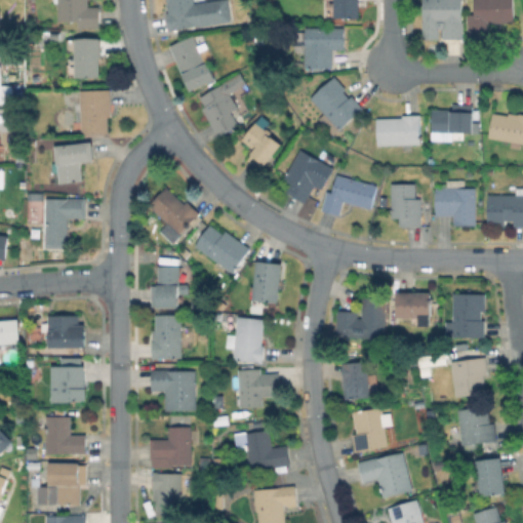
[(86,0),(86,8),(97,8),(97,28),(77,28),(77,22),(55,22),(55,4),(52,4),(52,0),(86,0)]
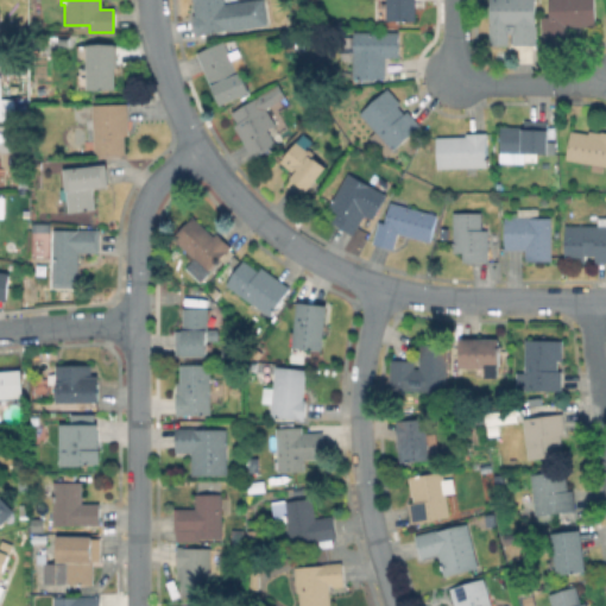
[(222,0),(225,7),(260,2),(265,29),(203,36),(195,37),(191,17),(194,16),(190,0),(222,0)]
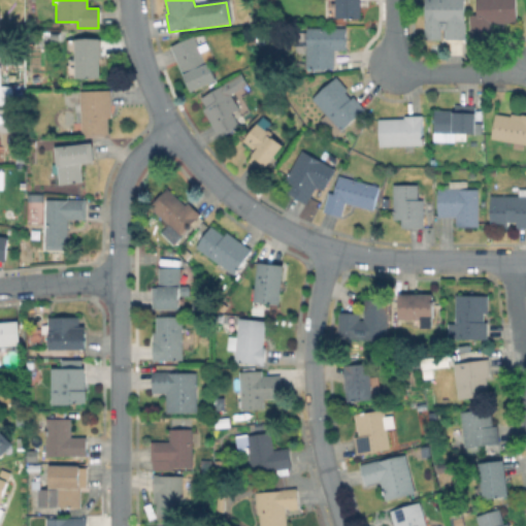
[(360,0),(360,19),(336,19),(336,0),(360,0)]
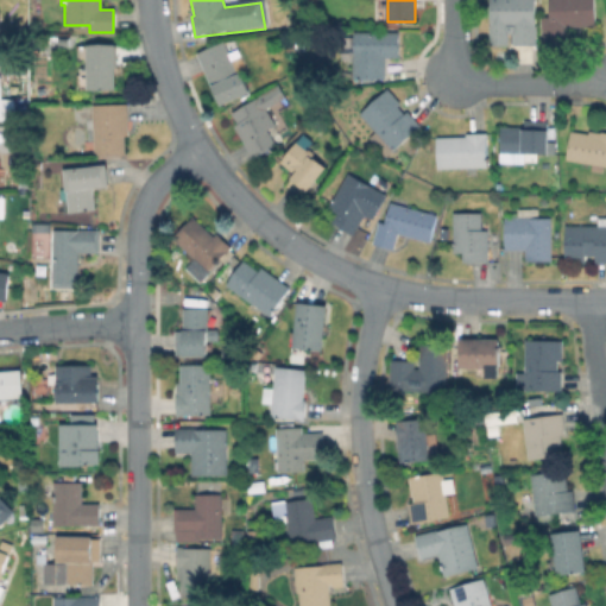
[(535,0),(535,27),(536,27),(536,46),(512,46),(512,33),(507,33),(507,46),(488,45),(488,26),(490,26),(490,0),(535,0)]
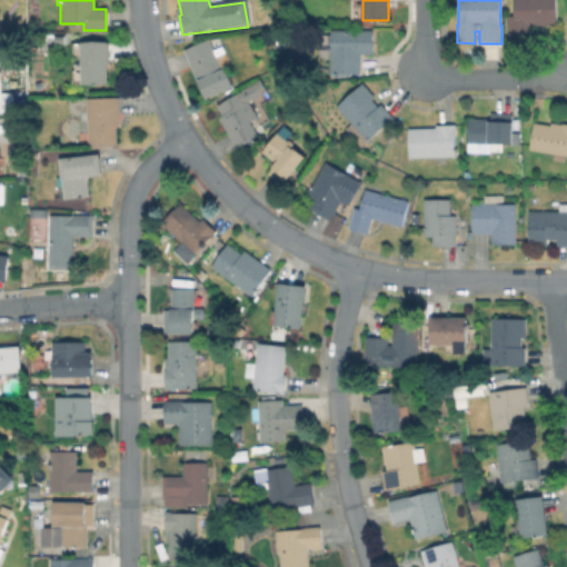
[(529,39),(507,40),(506,17),(514,17),(514,0),(555,0),(556,26),(529,27),(529,39)]
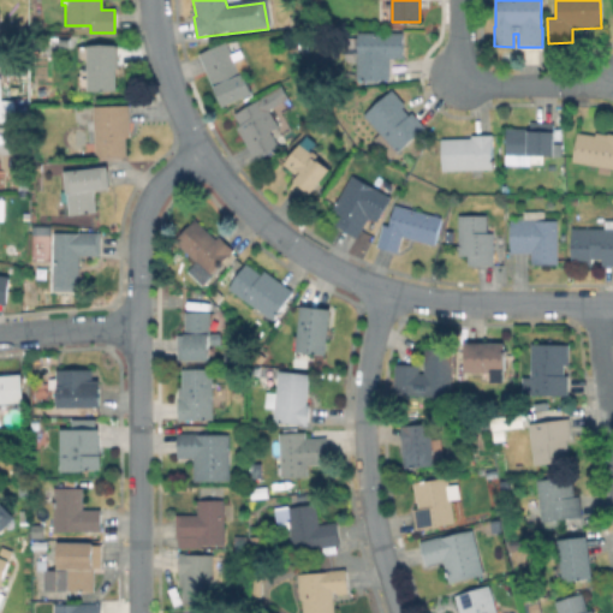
[(287,29),(287,19),(299,19),(299,30),(287,29)]
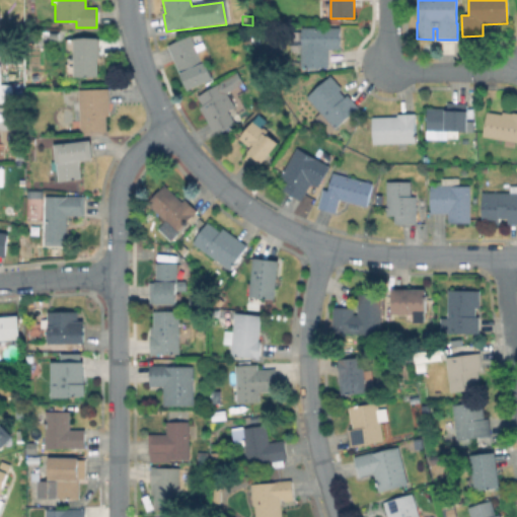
[(339,27),(339,51),(327,51),(327,67),(299,68),(299,52),(290,52),(290,32),(301,32),(300,28),(339,27)]
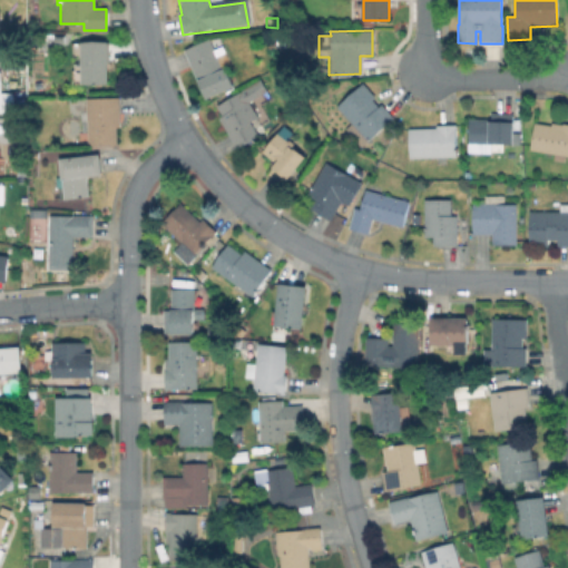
[(209,40),(214,50),(222,47),(229,66),(225,68),(233,88),(205,99),(198,84),(197,84),(183,51),(209,40)]
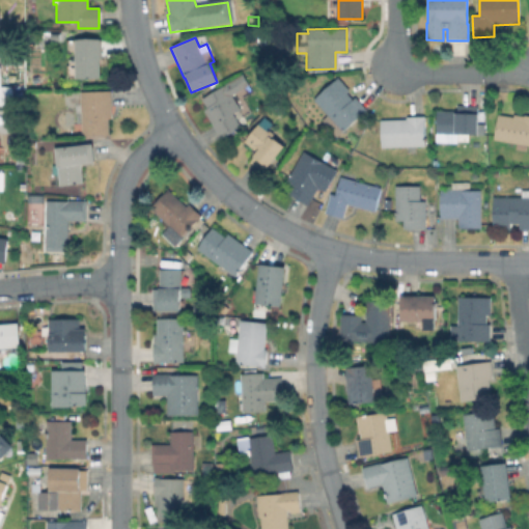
[(101,40),(100,79),(76,79),(76,40),(101,40)]
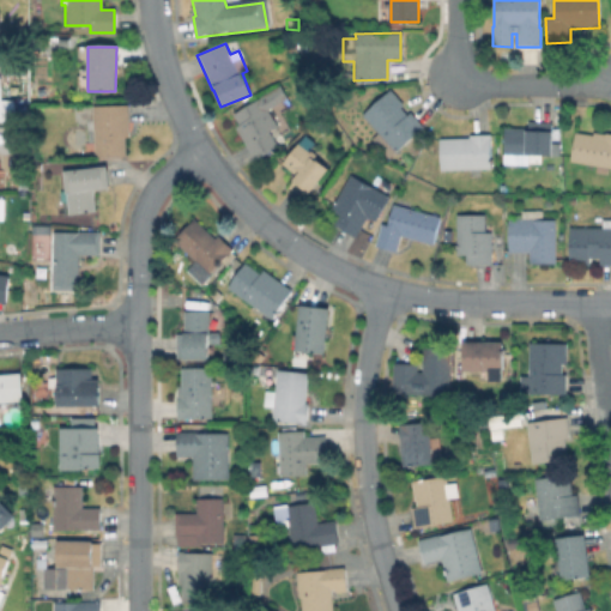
[(0,78),(1,102),(13,101),(14,121),(0,121),(0,78)]
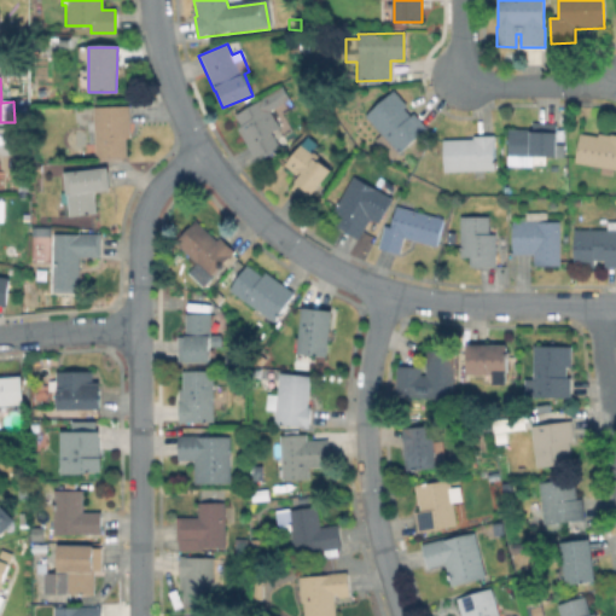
[(237,118),(282,89),(289,100),(269,112),(279,128),(271,134),(282,150),(263,161),(237,118)]
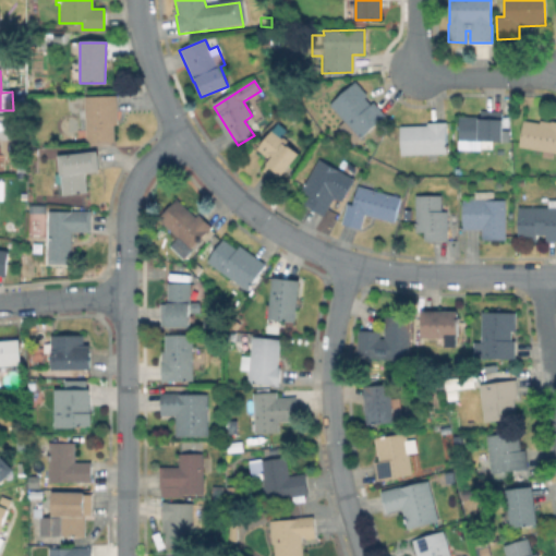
[(364,98),(370,105),(372,103),(385,117),(353,145),(345,136),(351,131),(329,106),(354,83),(366,96),(364,98)]
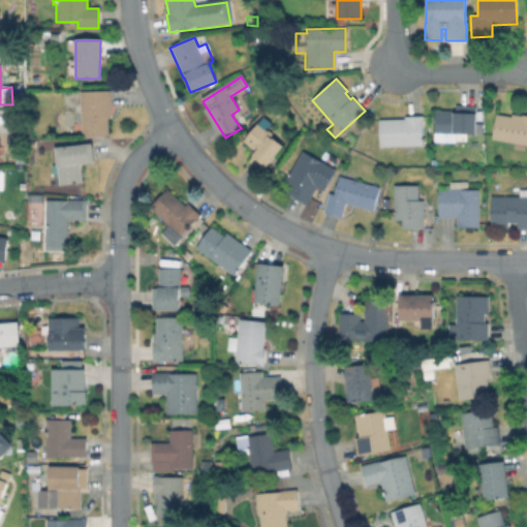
[(107,135),(81,136),(80,93),(111,91),(112,119),(106,119),(107,135)]
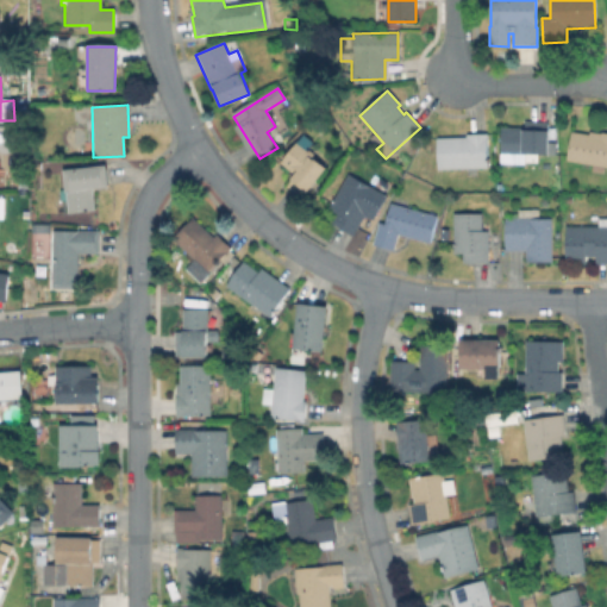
[(546,123),(546,130),(549,130),(548,155),(517,154),(517,164),(500,164),(500,152),(501,129),(530,130),(530,121),(546,123)]
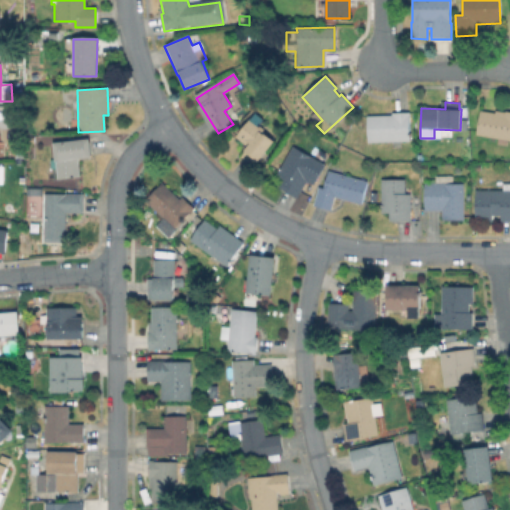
[(480,111),(495,114),(495,111),(505,113),(506,112),(509,112),(509,141),(476,135),(480,111)]
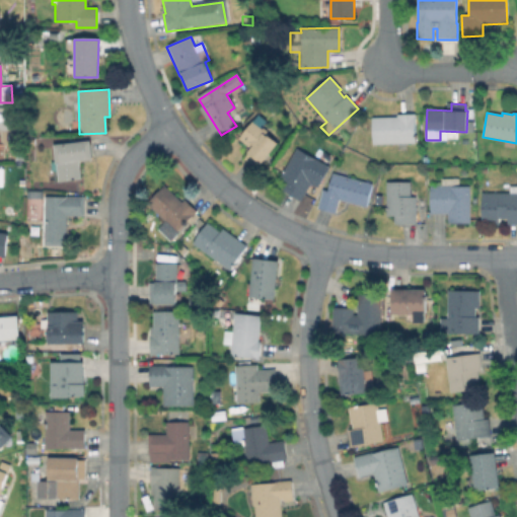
[(415,143),(372,145),(371,119),(397,118),(397,116),(414,115),(415,143)]
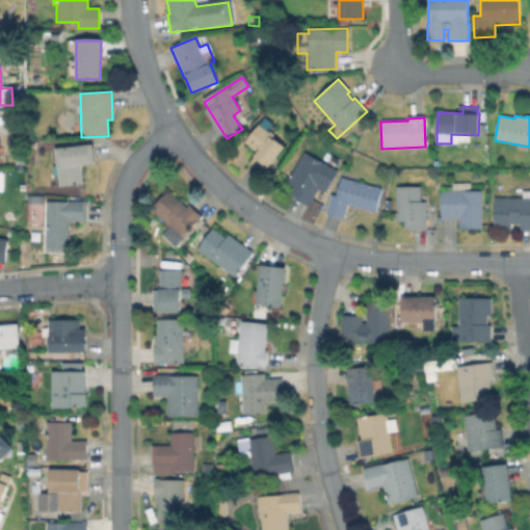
[(245,144),(265,121),(273,128),(267,136),(283,149),(263,173),(249,161),(256,154),(245,144)]
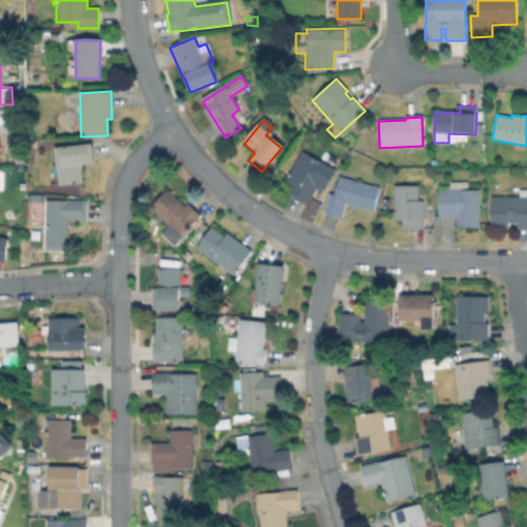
[(80,164),(82,183),(58,186),(58,179),(51,180),(50,168),(56,167),(54,149),(92,144),(94,162),(80,164)]
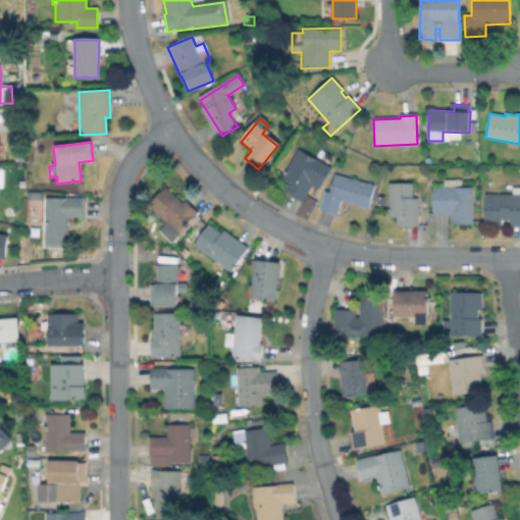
[(332,170),(320,191),(311,187),(302,202),(283,192),(289,184),(281,179),(298,150),(332,170)]
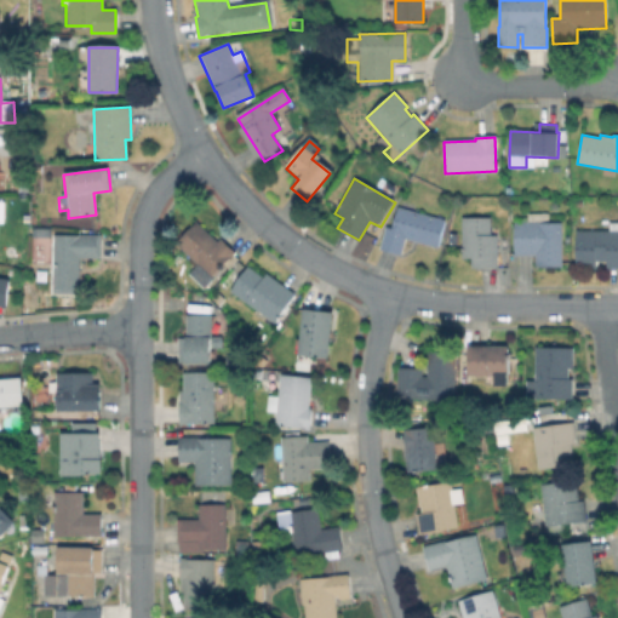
[(445,221),(436,247),(406,239),(401,256),(378,250),(385,227),(393,229),(399,207),(445,221)]
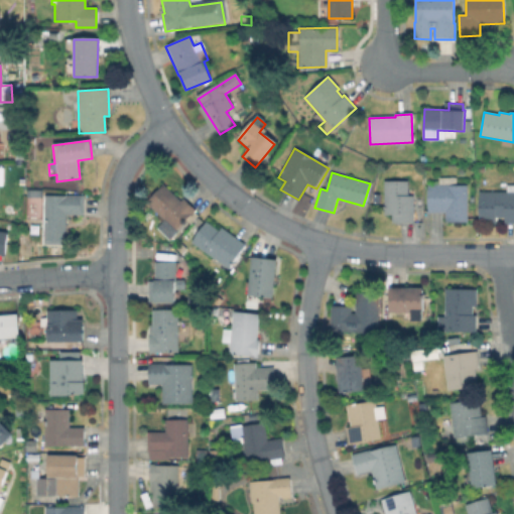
[(456,178),(456,185),(467,185),(467,222),(445,222),(444,213),(426,213),(427,185),(438,185),(438,178),(456,178)]
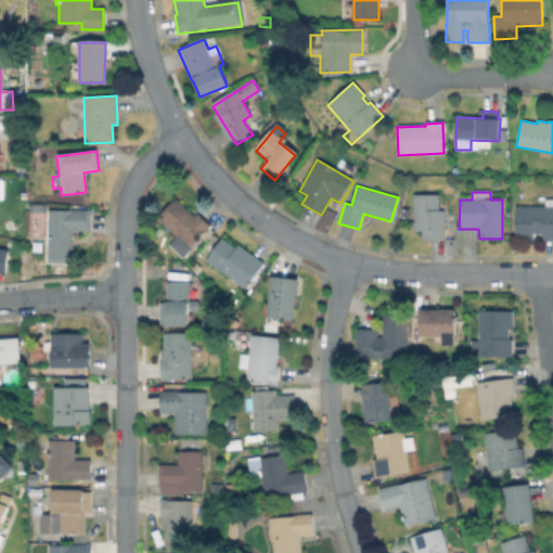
[(445,211),(445,241),(421,240),(421,232),(412,231),(412,195),(438,195),(438,211),(445,211)]
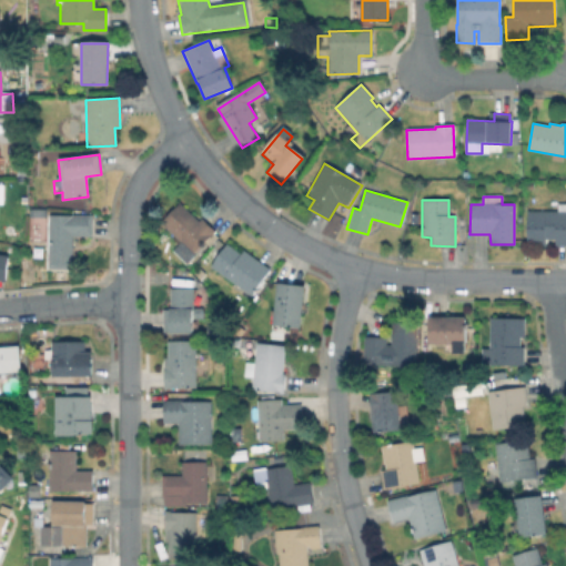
[(180,203),(199,222),(201,219),(215,232),(213,234),(218,238),(209,246),(204,243),(193,254),(161,223),(180,203)]
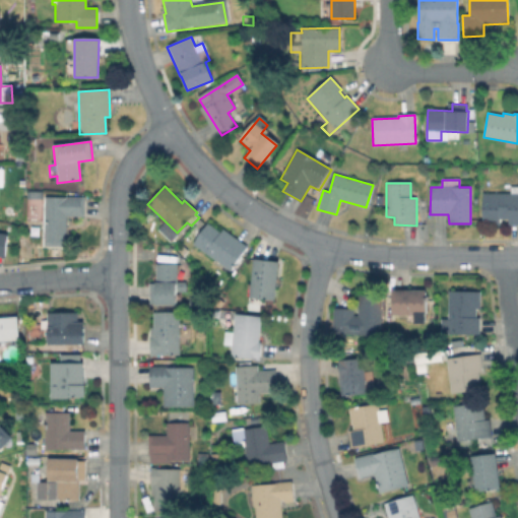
[(517,194),(517,225),(508,225),(508,220),(499,220),(499,225),(481,224),(481,194),(517,194)]
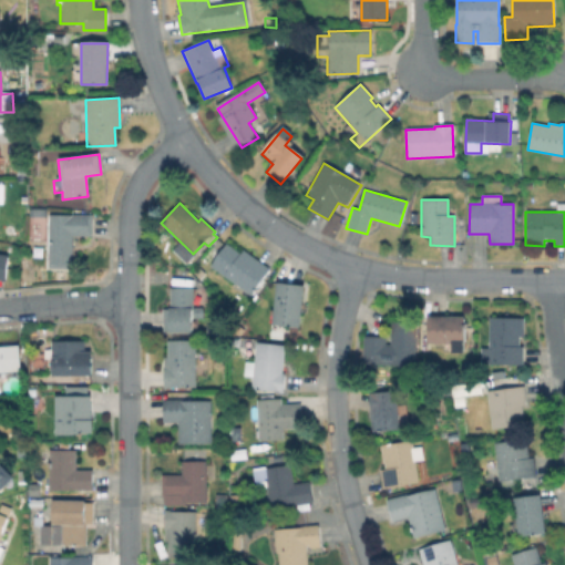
[(92,215),(92,237),(72,237),(71,269),(48,268),(49,215),(92,215)]
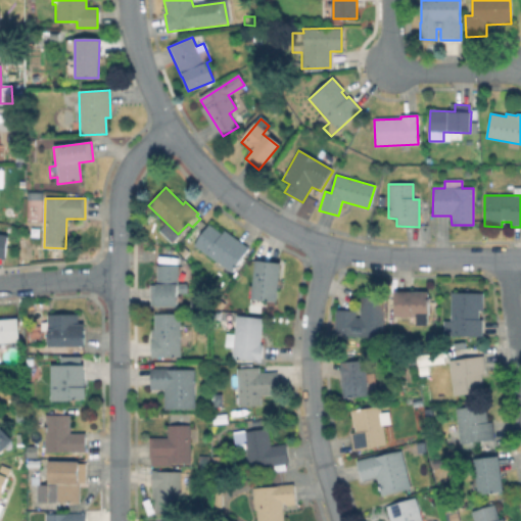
[(206,225),(222,236),(226,231),(251,248),(232,276),(191,246),(206,225)]
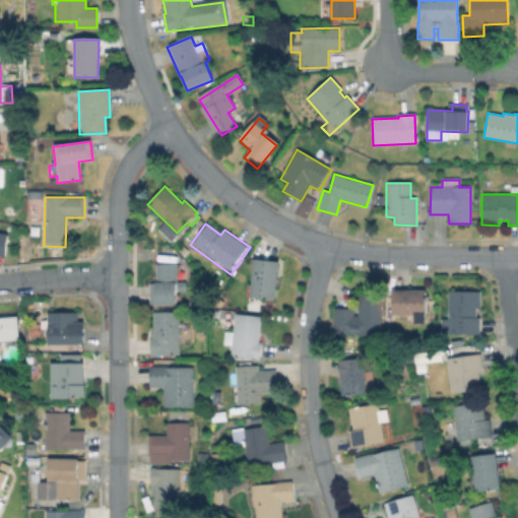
[(279,262),(275,301),(250,298),(255,259),(279,262)]
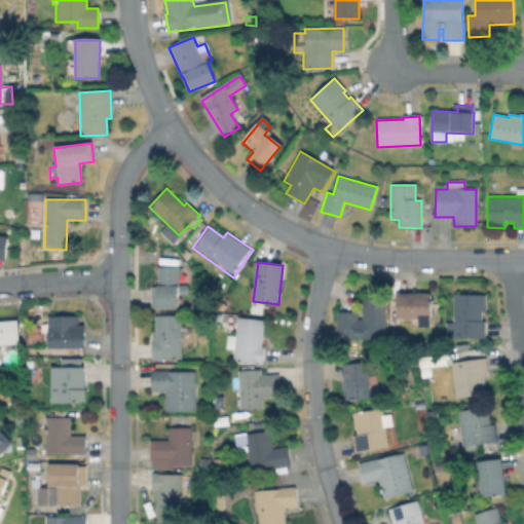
[(179,267),(179,288),(178,288),(178,308),(157,308),(157,307),(151,307),(150,287),(157,288),(157,267),(179,267)]
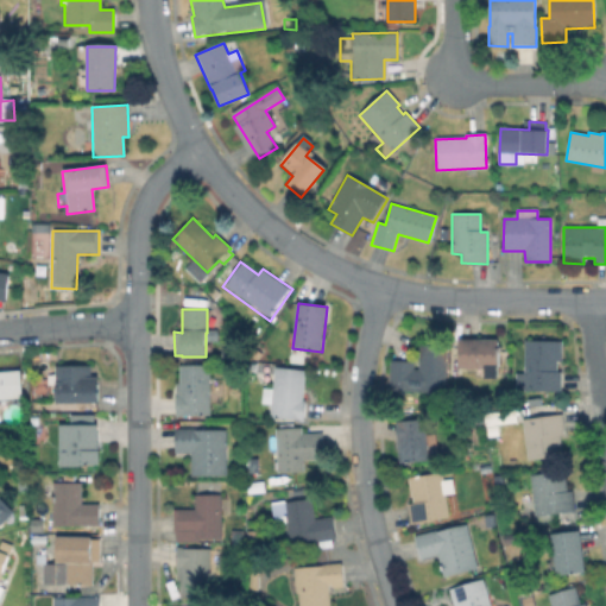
[(498,340),(498,379),(485,379),(485,370),(459,368),(459,340),(498,340)]
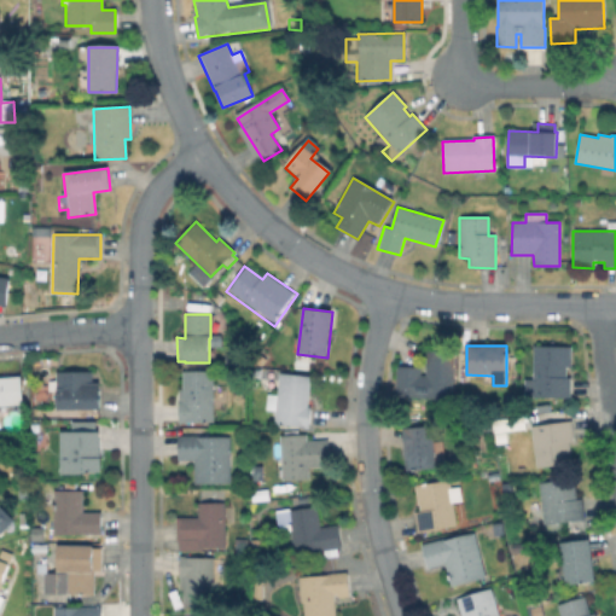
[(570,347),(570,367),(565,367),(565,378),(569,378),(569,397),(533,397),(533,396),(523,396),(523,379),(533,379),(534,347),(570,347)]
